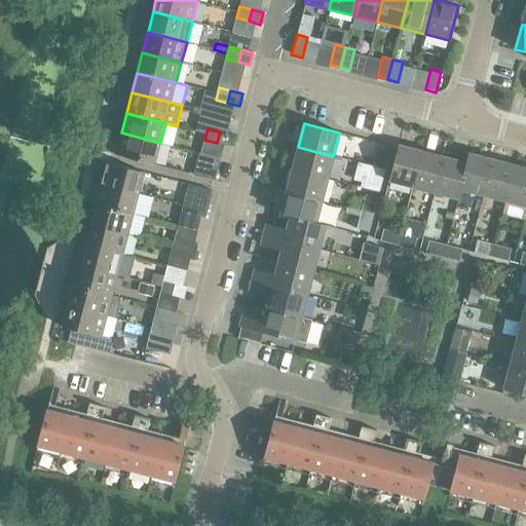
[(220,132),(217,143),(229,146),(232,135),(220,132)]
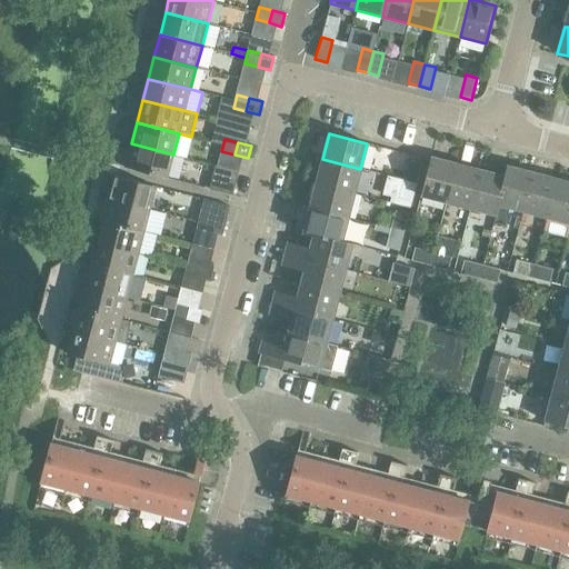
[(173,155),(131,143),(126,167),(168,178),(173,155)]
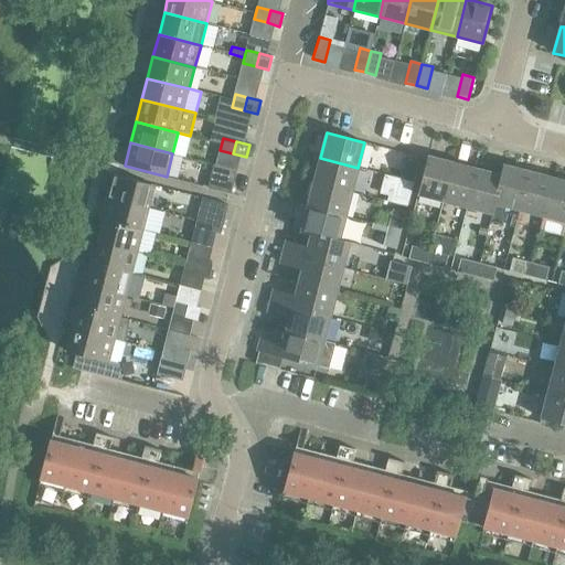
[(417,194),(443,201),(452,163),(427,157),(417,194)]
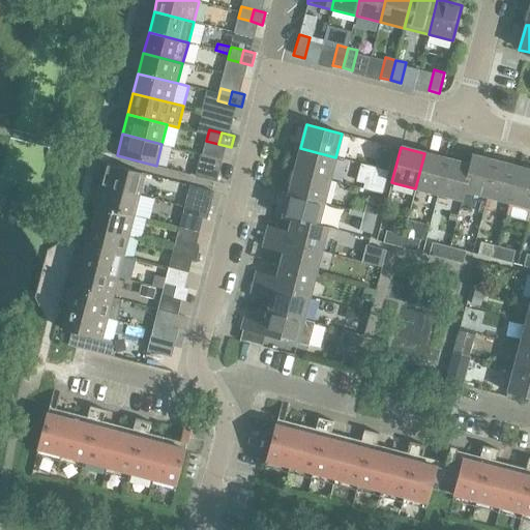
[(300,148),(294,171),(330,180),(335,157),(300,148)]
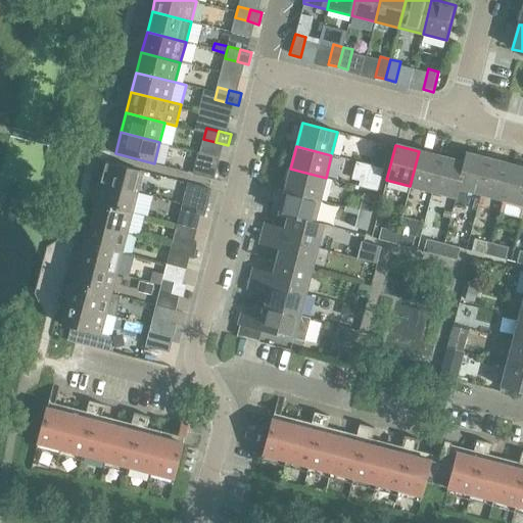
[(375,149),(371,165),(383,169),(387,152),(375,149)]
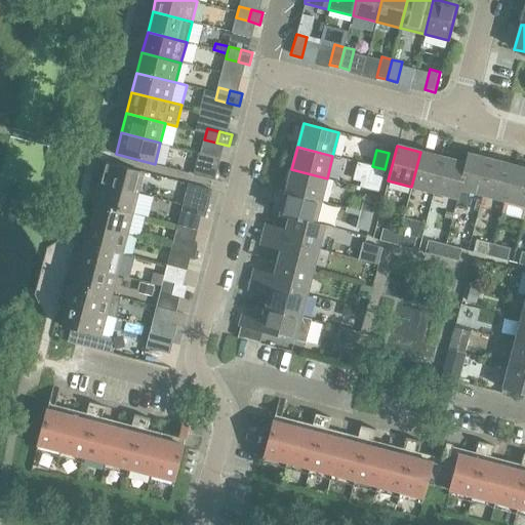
[(411,187),(434,193),(443,157),(420,152),(411,187)]
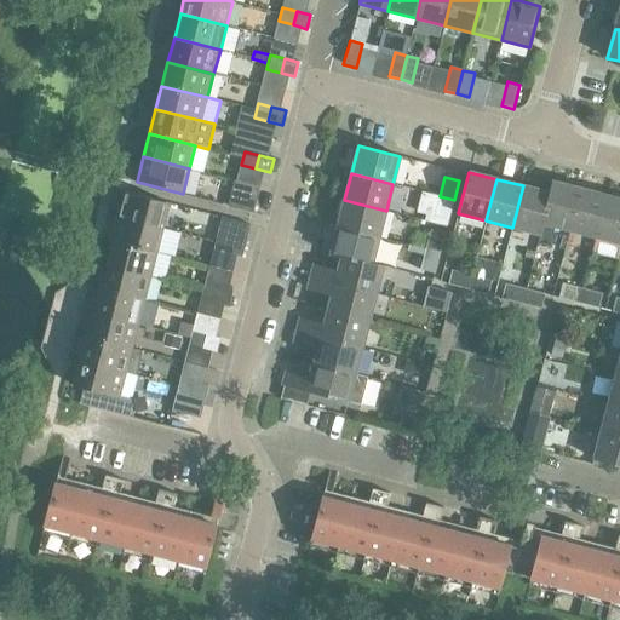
[(235,181),(229,206),(254,213),(260,188),(235,181)]
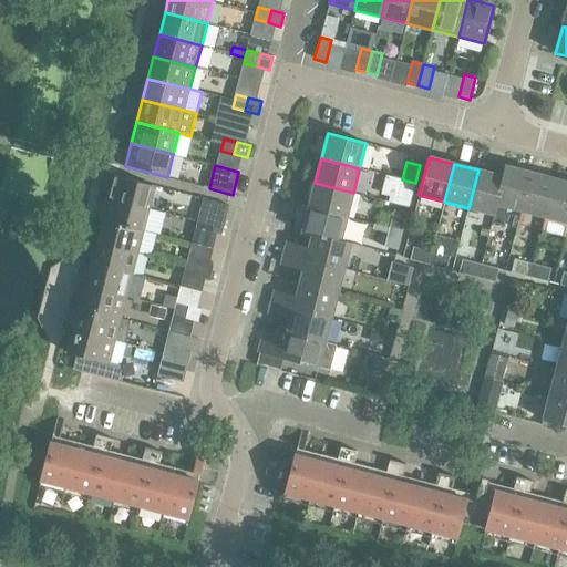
[(497,205),(521,210),(531,173),(505,166),(502,176),(504,177),(497,205)]
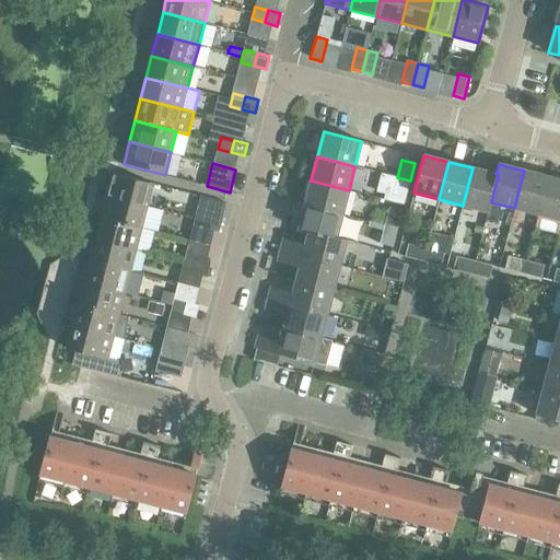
[(488,212),(491,202),(498,175),(496,174),(473,167),(463,206),(488,212)]
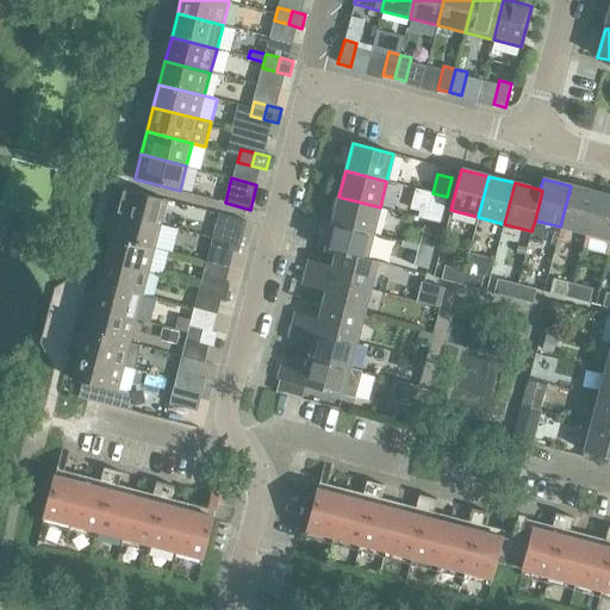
[(560,226),(586,234),(597,192),(571,186),(560,226)]
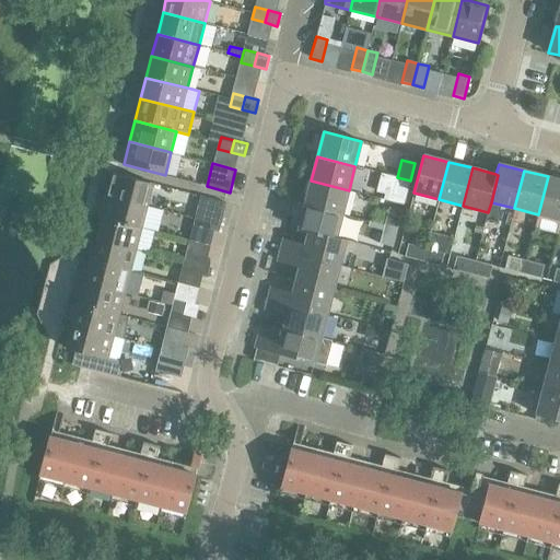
[(112,173),(106,196),(148,207),(153,184),(112,173)]
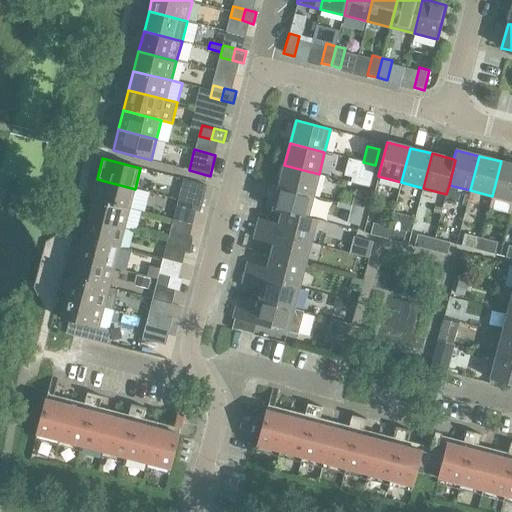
[(492,196),(511,201),(511,164),(501,161),(492,196)]
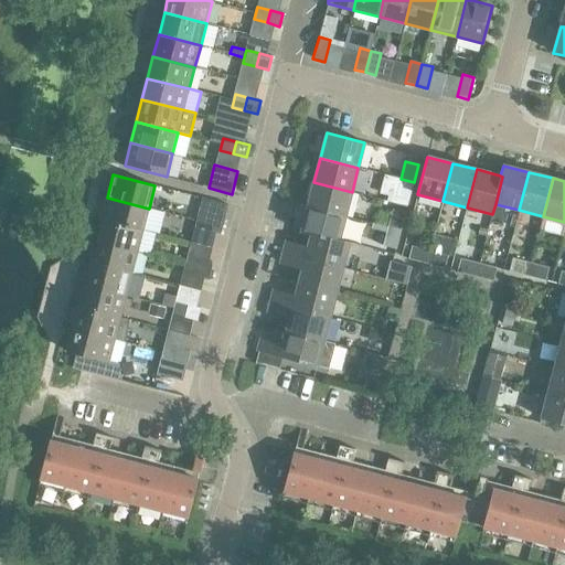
[(408,200),(414,182),(401,179),(395,196),(408,200)]
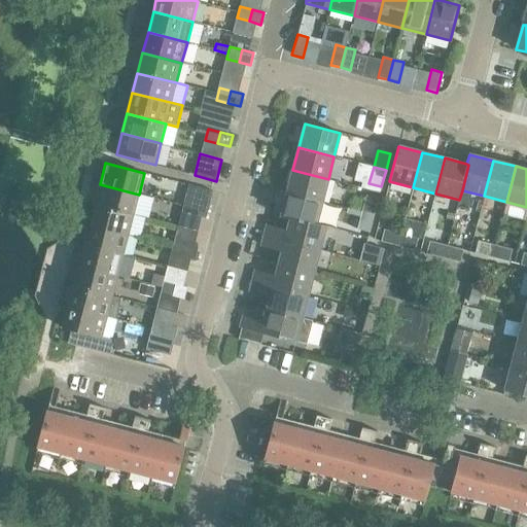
[(292,170),(286,194),(322,203),(328,179),(292,170)]
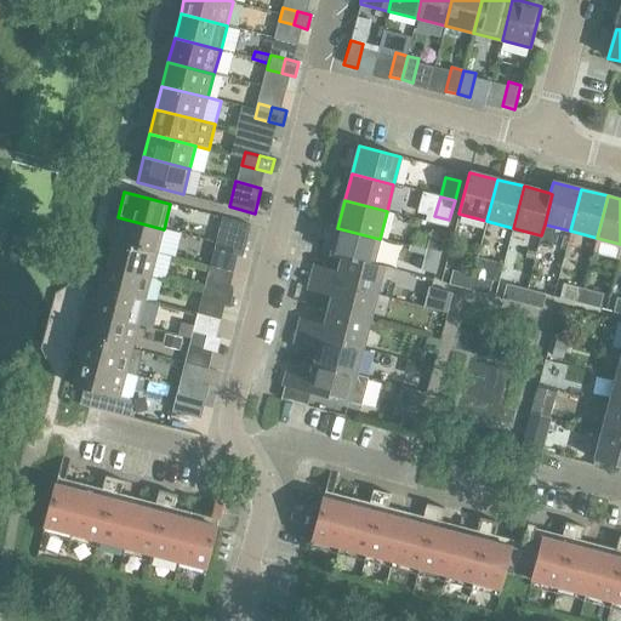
[(118,217),(112,240),(158,252),(164,229),(118,217)]
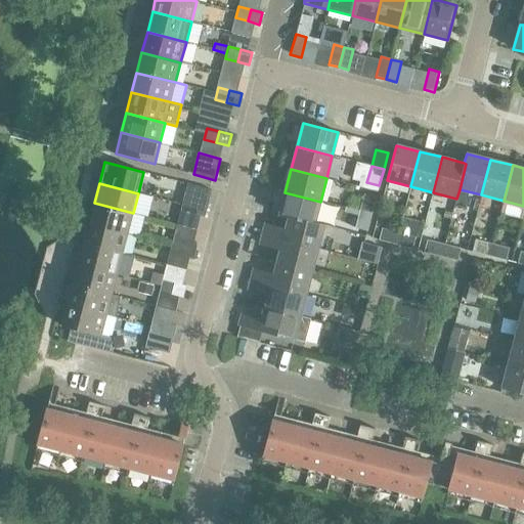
[(197,202),(193,214),(205,217),(212,189),(188,183),(184,199),(197,202)]
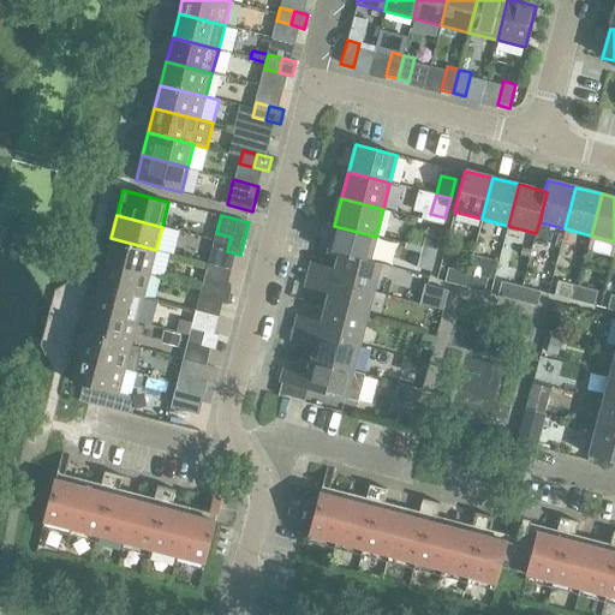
[(327,254),(338,256),(339,255),(369,262),(369,261),(376,237),(334,226),(327,254)]
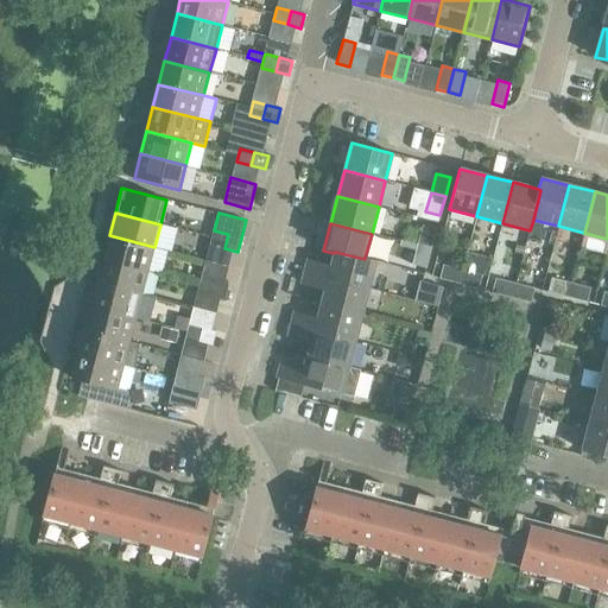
[(417,245),(431,248),(436,229),(423,226),(417,245)]
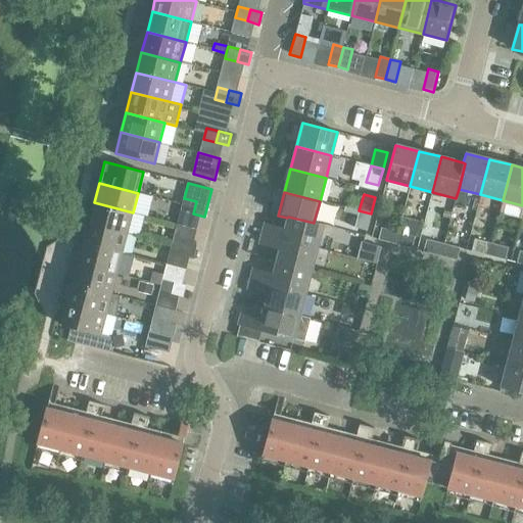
[(181,210),(193,214),(196,201),(184,198),(181,210)]
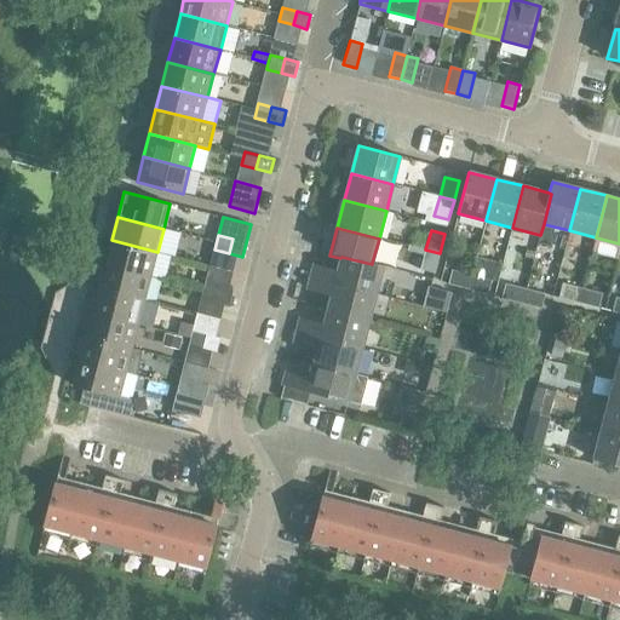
[(112,240),(105,264),(151,276),(158,252),(112,240)]
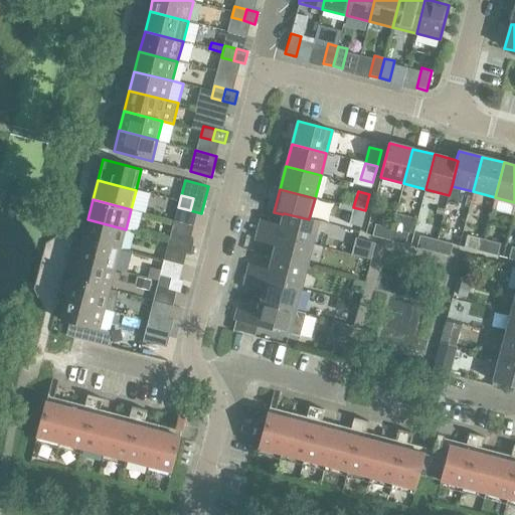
[(361,227),(365,210),(353,207),(349,224),(361,227)]
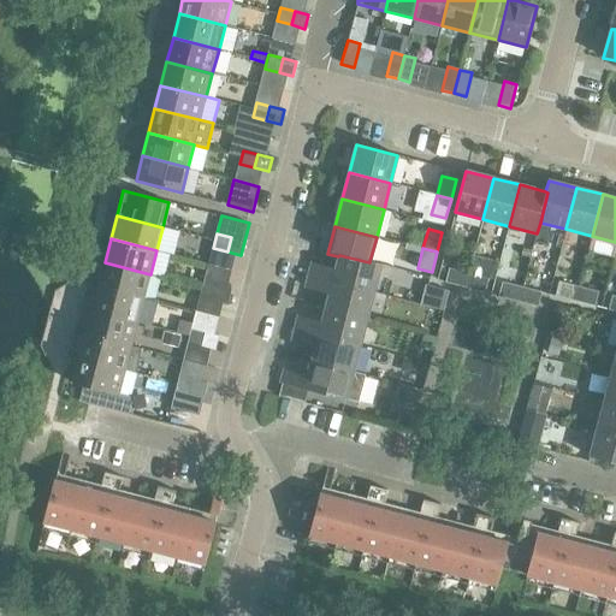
[(312,264),(308,276),(374,292),(381,265),(369,261),(369,262),(339,255),(338,256),(336,270),(312,264)]
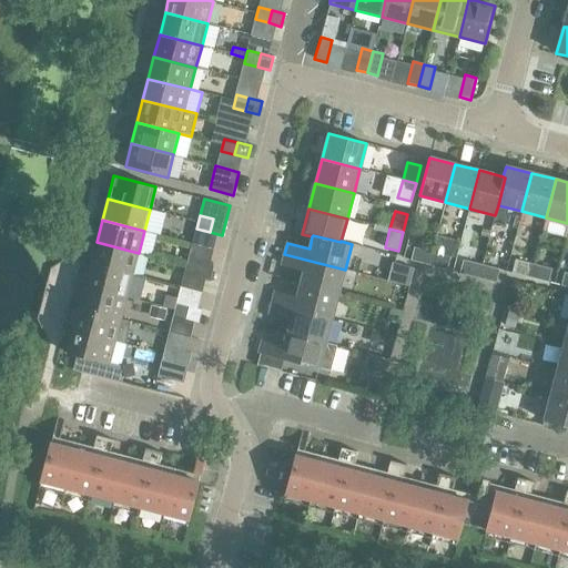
[(97,242),(91,264),(133,275),(139,253),(97,242)]
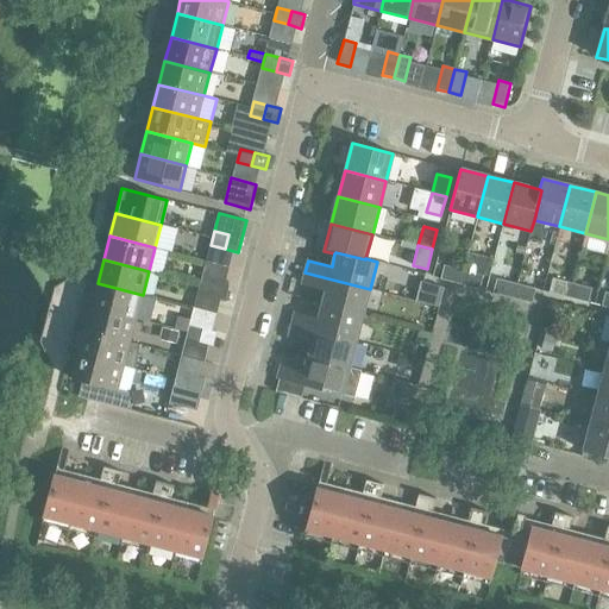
[(440,280),(459,284),(464,270),(444,265),(440,280)]
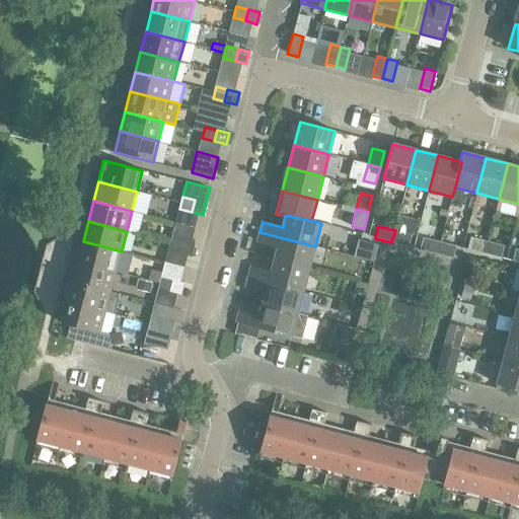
[(395,230),(391,242),(409,246),(412,235),(395,230)]
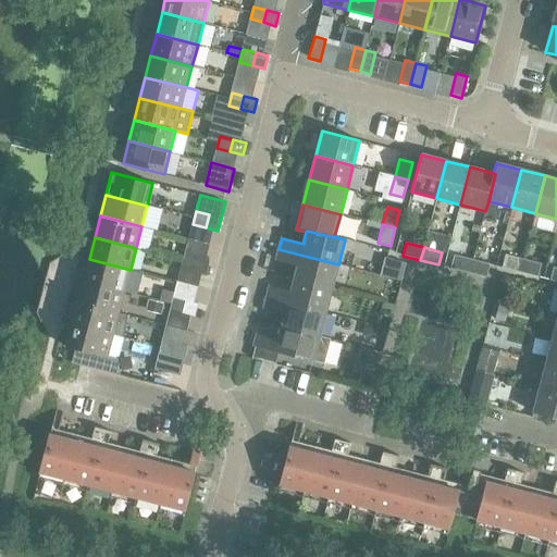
[(298,265),(294,279),(332,288),(338,264),(279,249),(276,259),(298,265)]
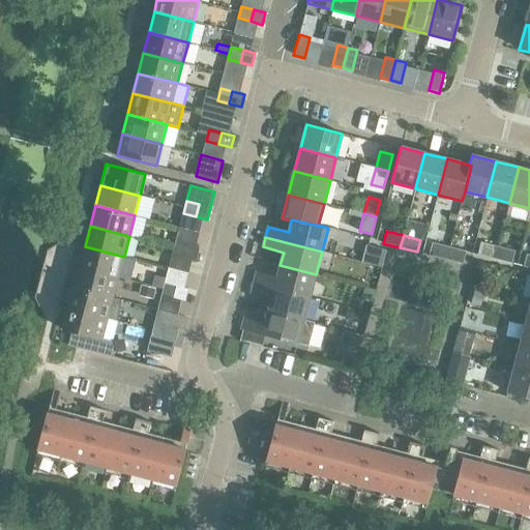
[(173,254),(184,257),(187,245),(176,242),(173,254)]
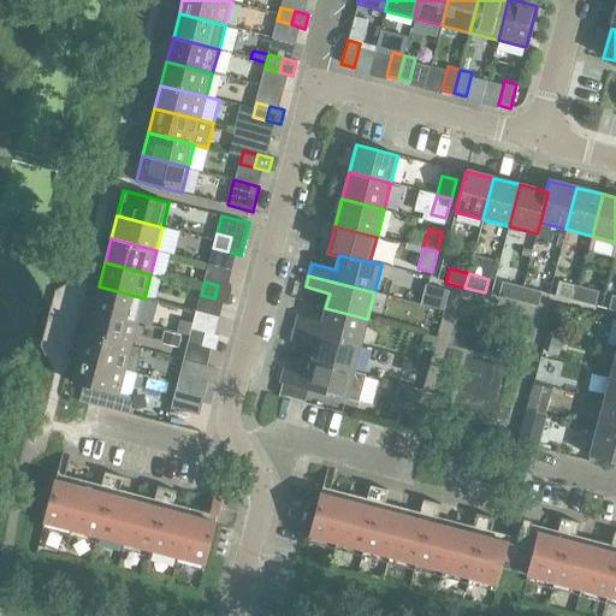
[(555,296),(575,301),(579,286),(558,282),(555,296)]
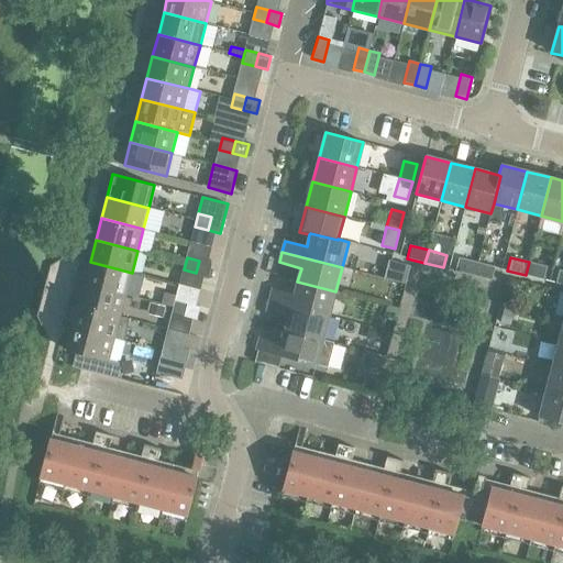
[(455,271),(474,276),(477,263),(459,258),(455,271)]
